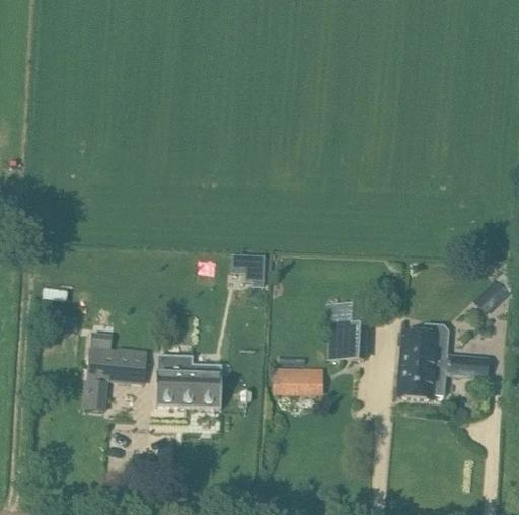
[(244,270),(244,279),(263,279),(264,251),(245,251),(244,270)]
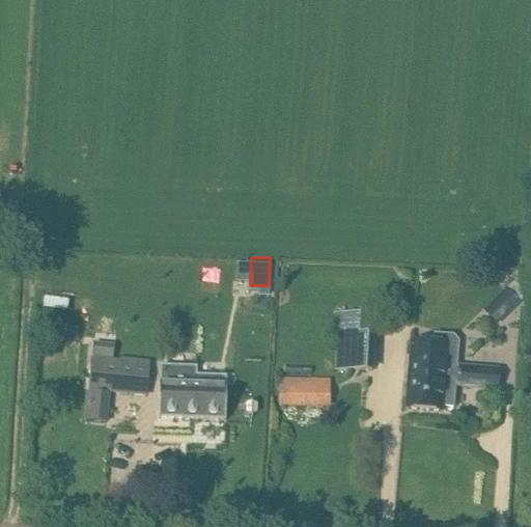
[(493,299),(505,313),(522,299),(508,284),(493,299)]
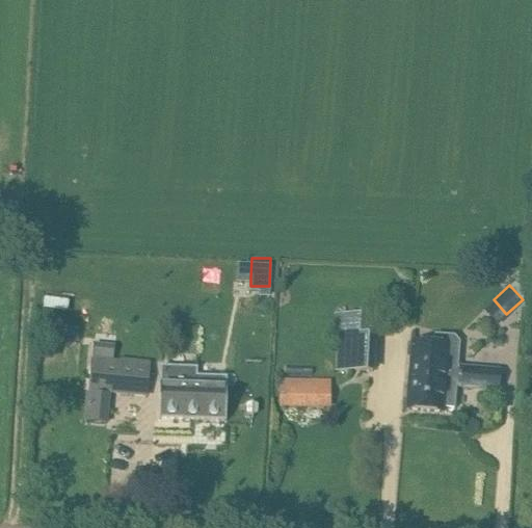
[(336,312),(336,332),(340,332),(340,365),(374,367),(375,333),(370,333),(353,332),(354,313),(336,312)]
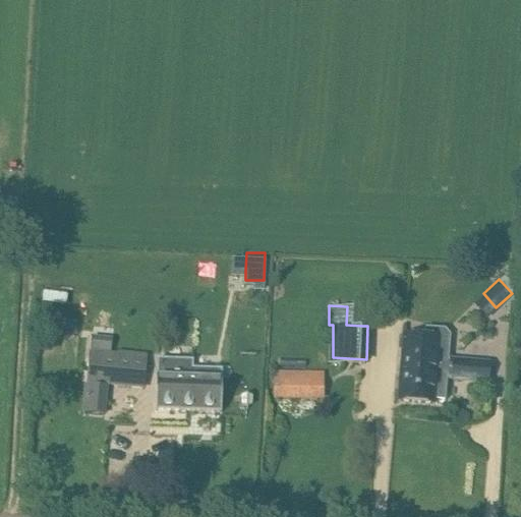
[(59,314),(57,328),(75,330),(76,317),(59,314)]
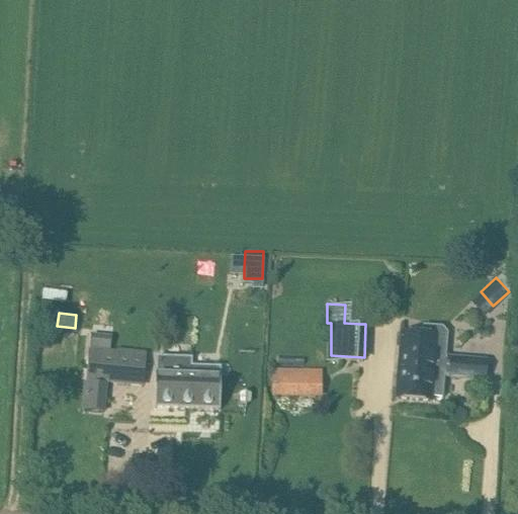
[(401,332),(396,395),(431,398),(431,394),(443,395),(445,374),(486,378),(488,357),(446,354),(448,330),(443,324),(423,323),(423,334),(401,332)]
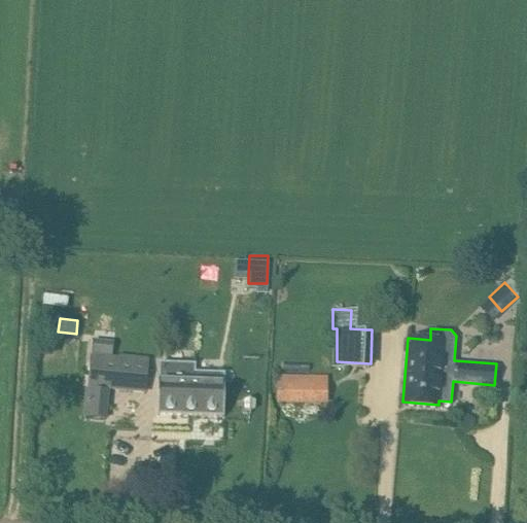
[(89,351),(86,381),(145,387),(148,356),(117,353),(112,353),(93,351),(89,351)]
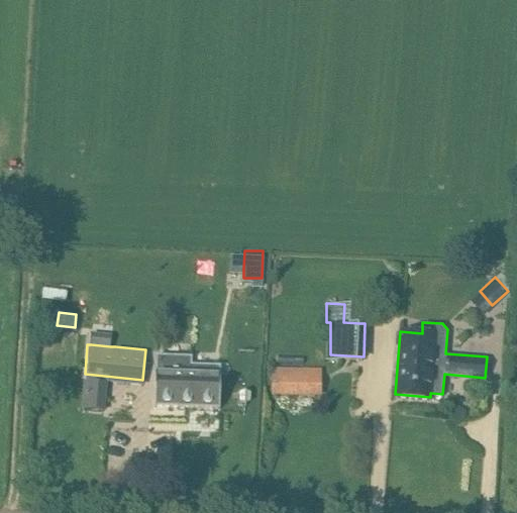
[(157,354),(156,404),(189,405),(218,406),(219,365),(190,364),(190,355),(157,354)]
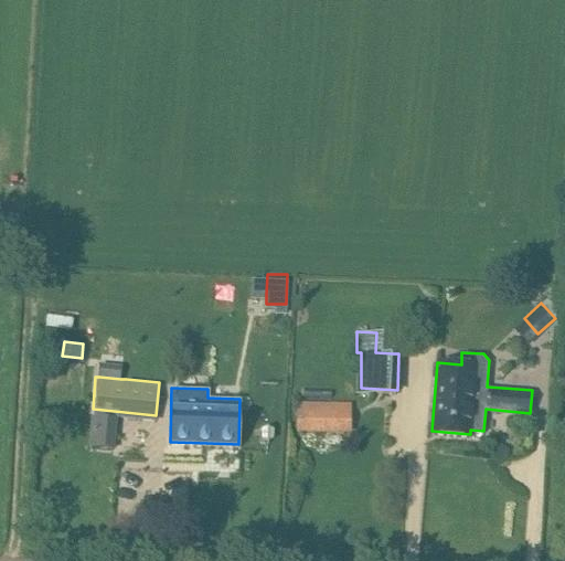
[(299,400),(298,430),(351,431),(351,401),(299,400)]
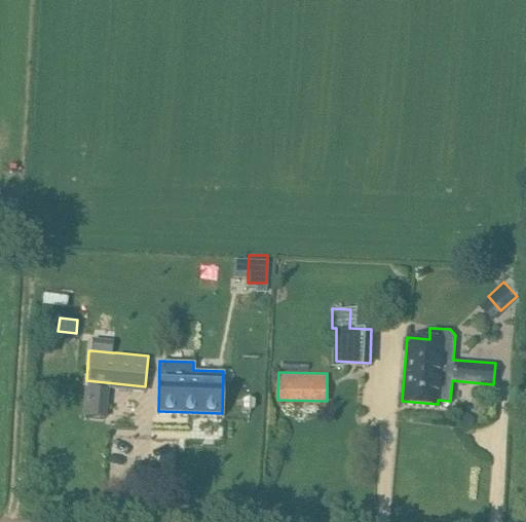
[(84,382),(81,411),(106,414),(108,384),(84,382)]
